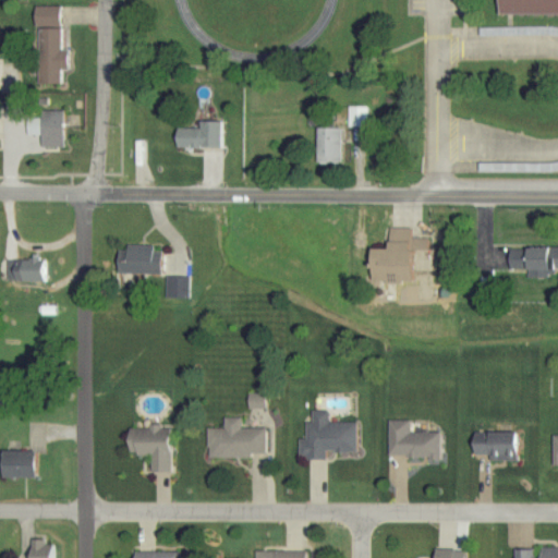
[(557,0),(496,0),(497,16),(557,15),(557,0)]
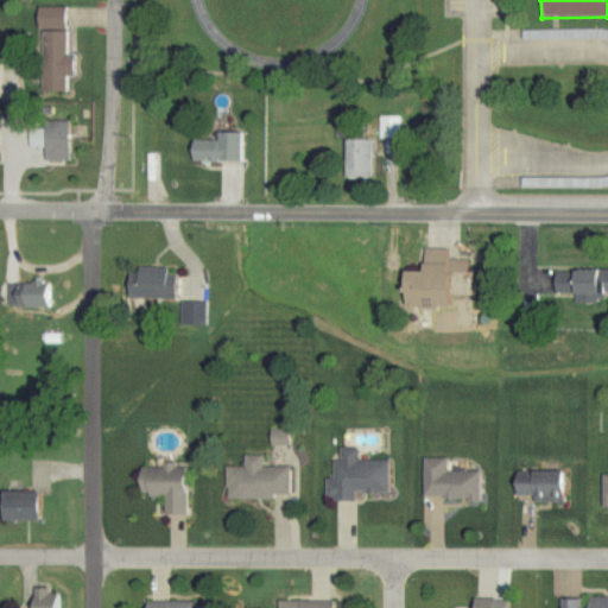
[(67,56),(67,8),(40,8),(40,96),(68,96),(68,77),(75,77),(75,56),(67,56)]
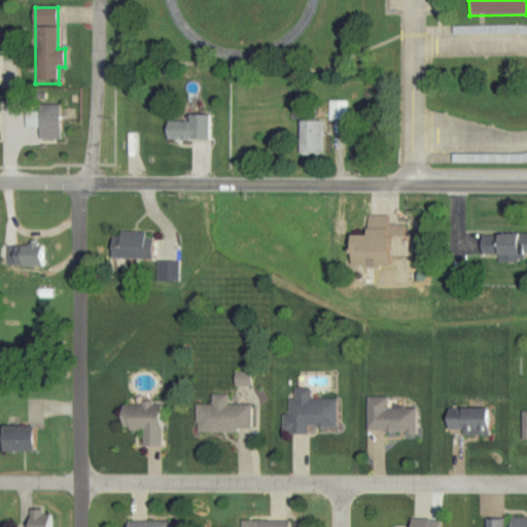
[(38,141),(60,141),(60,106),(38,106),(38,141)]
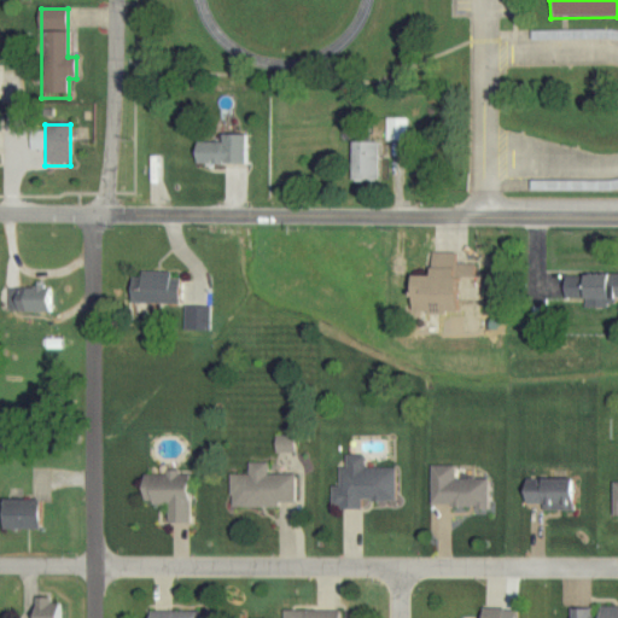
[(245,136),(219,135),(217,144),(194,144),(193,167),(244,168),(245,136)]
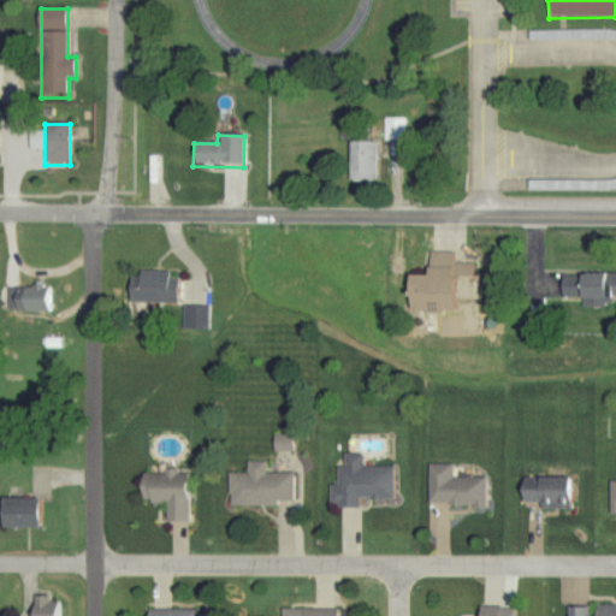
[(451,253),(428,253),(428,276),(404,276),(406,314),(451,313),(451,253)]
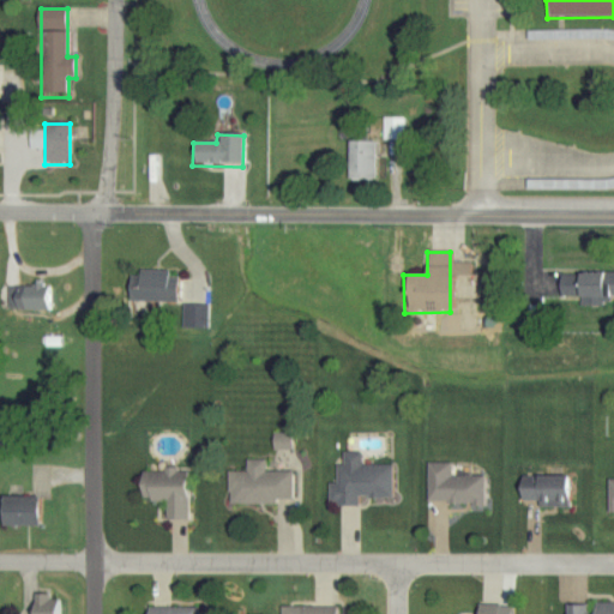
[(560,295),(576,294),(576,295),(581,295),(581,304),(602,304),(602,300),(608,300),(612,295),(613,294),(613,270),(560,271),(560,295)]
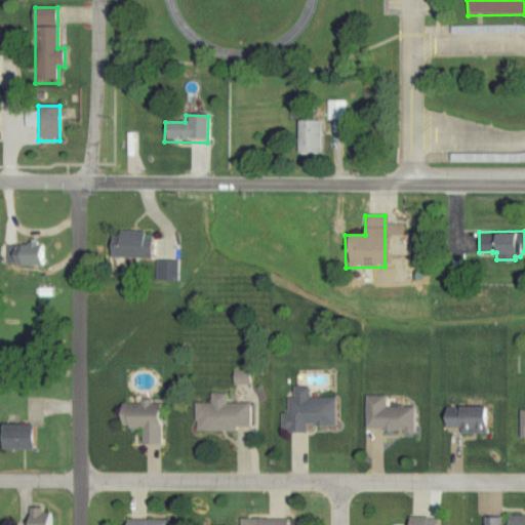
[(111,234),(111,259),(154,259),(154,234),(111,234)]
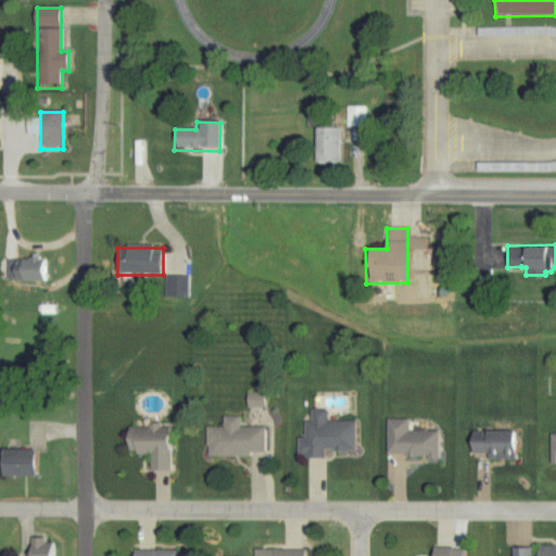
[(206,456),(265,457),(265,428),(240,428),(240,417),(223,417),(223,428),(206,428),(206,456)]
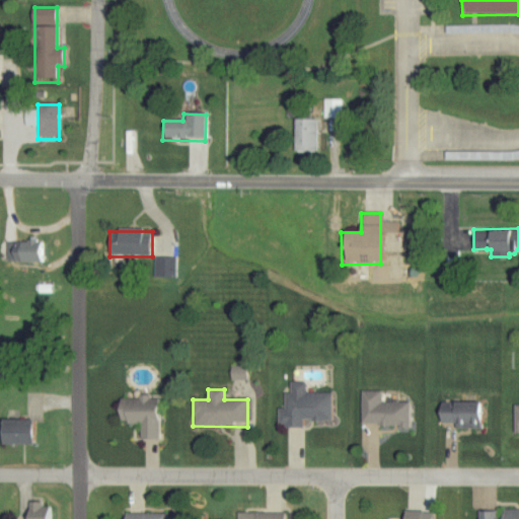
[(361,426),(411,427),(411,402),(383,402),(383,392),(361,391),(361,426)]
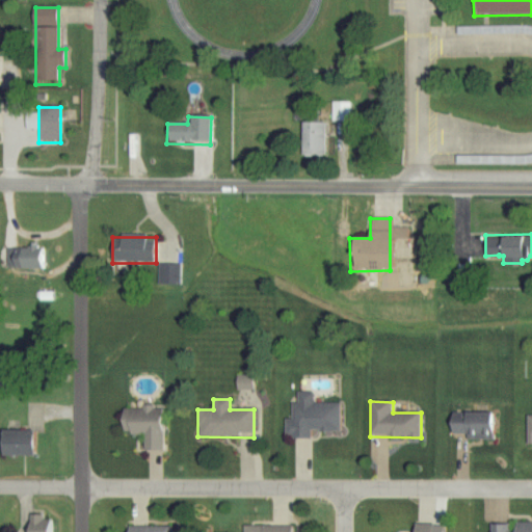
[(293,403),(293,421),(285,421),(285,436),(345,436),(344,402),(293,403)]
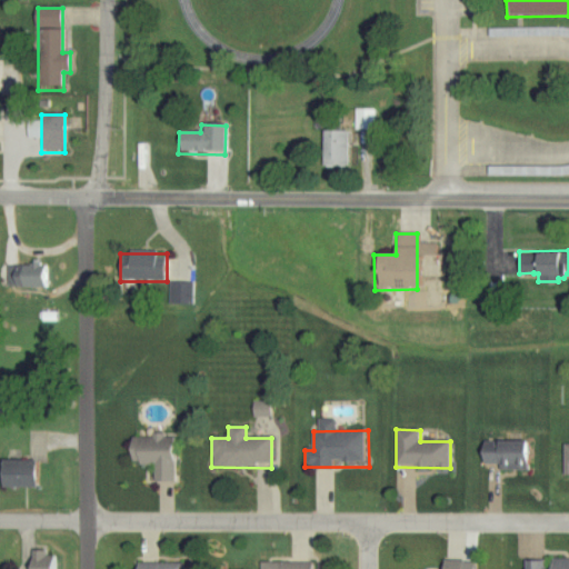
[(176,438),(129,438),(129,466),(153,466),(153,483),(176,483),(176,438)]
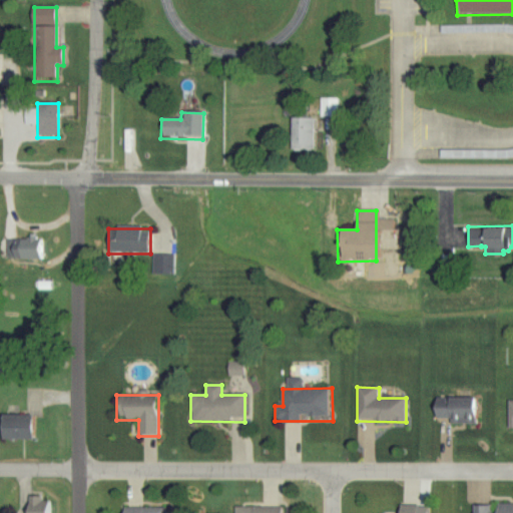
[(449,425),(476,425),(476,398),(434,398),(434,420),(449,420),(449,425)]
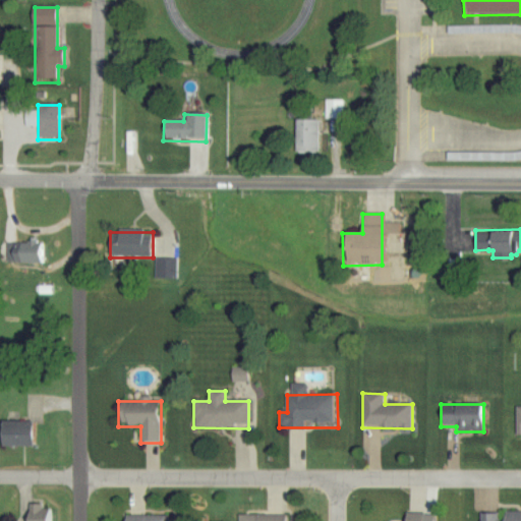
[(0,421),(0,447),(33,447),(33,422),(0,421)]
